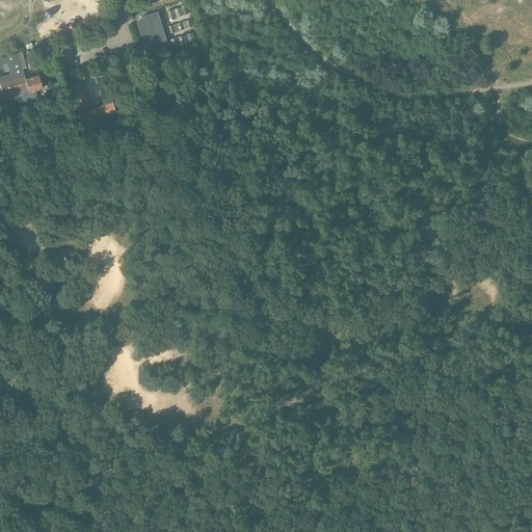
[(177,17),(183,16),(181,7),(175,8),(177,17)]
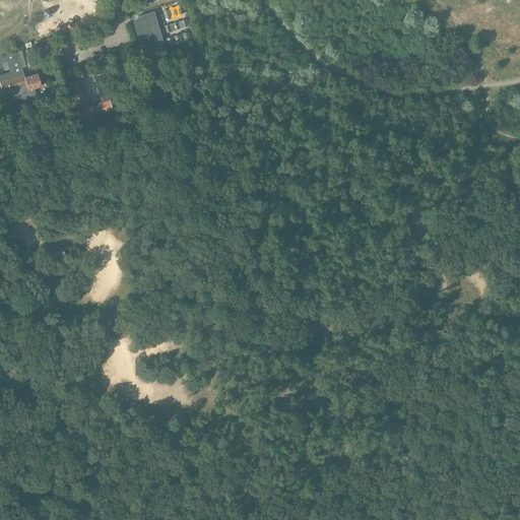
[(166,18),(172,16),(170,9),(164,10),(166,18)]
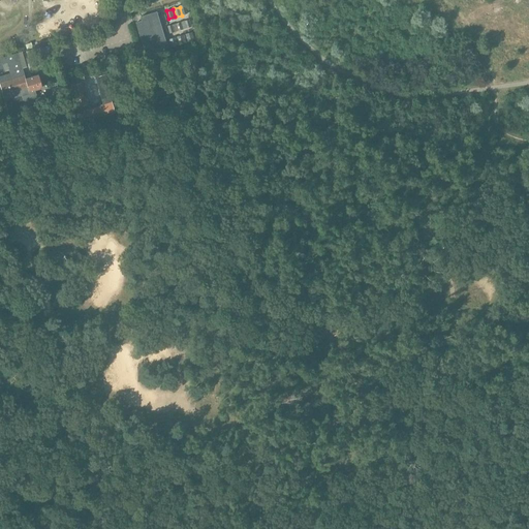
[(142,21),(135,23),(146,55),(168,48),(157,11),(141,17),(142,21)]
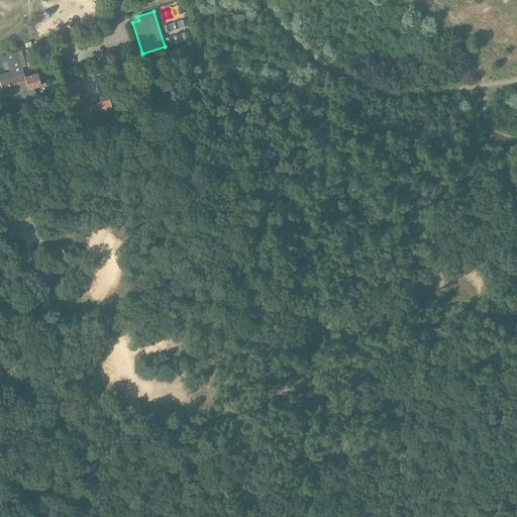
[(189,25),(187,19),(165,25),(167,32),(189,25)]
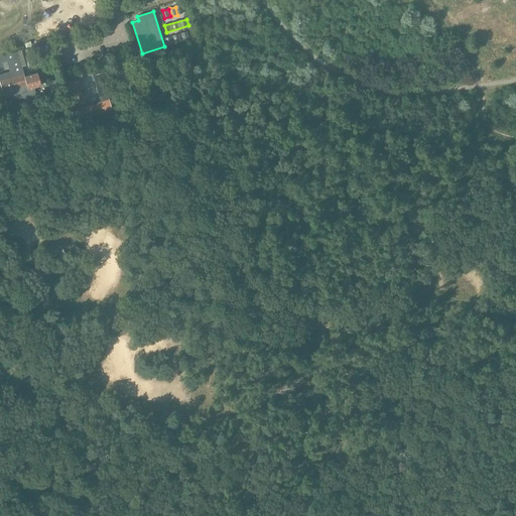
[(187,31),(181,33),(183,41),(189,39),(187,31)]
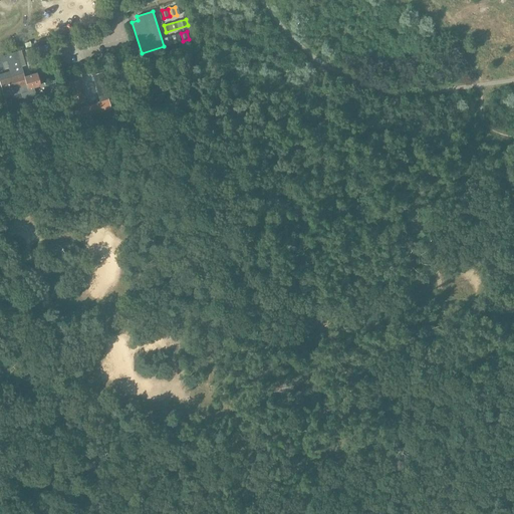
[(179,34),(173,35),(175,43),(181,41),(179,34)]
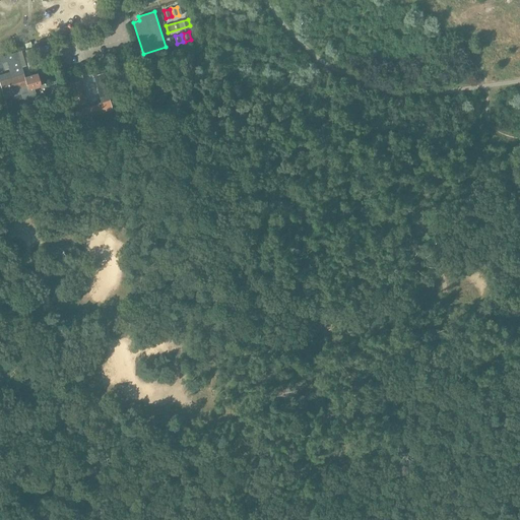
[(173,37),(166,39),(169,47),(175,45),(173,37)]
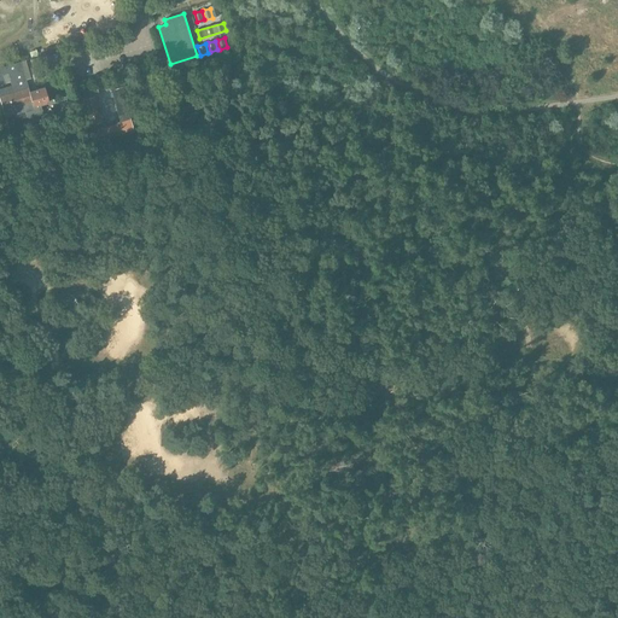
[(30,60),(33,68),(30,68),(34,80),(48,75),(45,64),(42,65),(40,58),(30,60)]
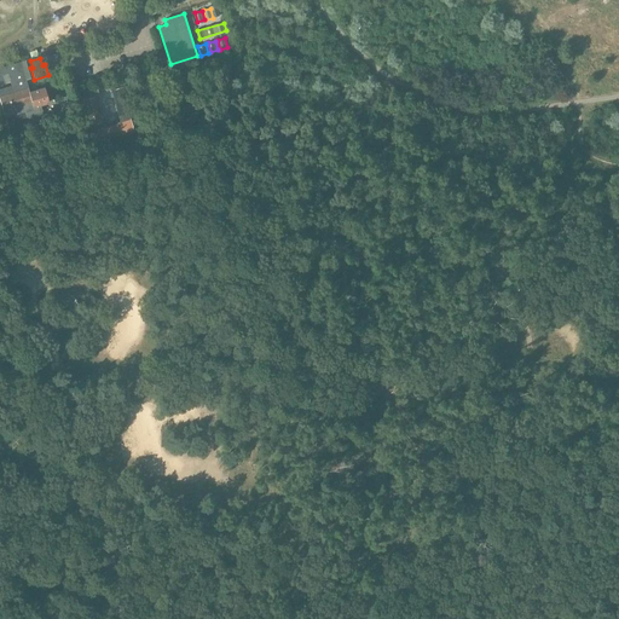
[(0,88),(0,103),(4,117),(9,131),(44,120),(40,105),(48,103),(44,88),(29,92),(22,69),(21,62),(16,64),(0,68),(0,85),(5,84),(3,75),(7,74),(11,86),(0,88)]
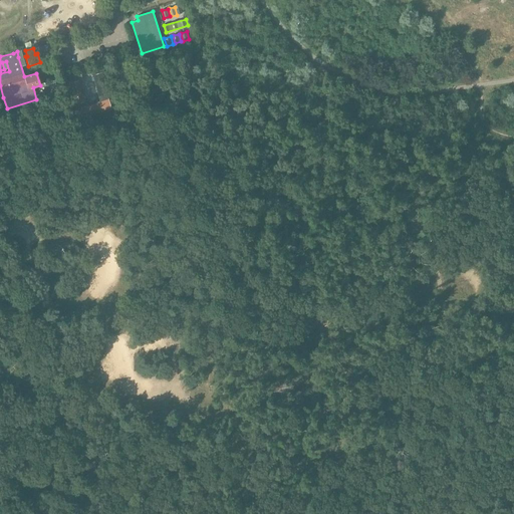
[(91,72),(98,96),(99,101),(87,105),(86,100),(84,101),(78,80),(65,83),(72,106),(76,104),(80,119),(112,110),(108,98),(111,97),(103,69),(91,72)]
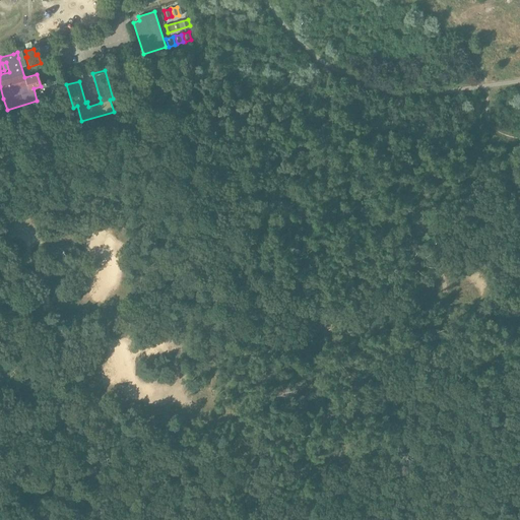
[(65,109),(59,111),(61,119),(67,118),(65,109)]
